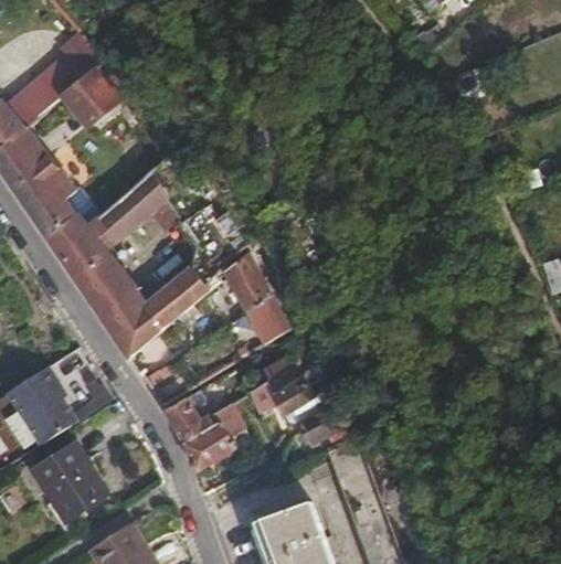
[(91,65),(102,56),(90,42),(49,0),(0,0),(0,102),(8,109),(24,125),(60,94),(91,65)]
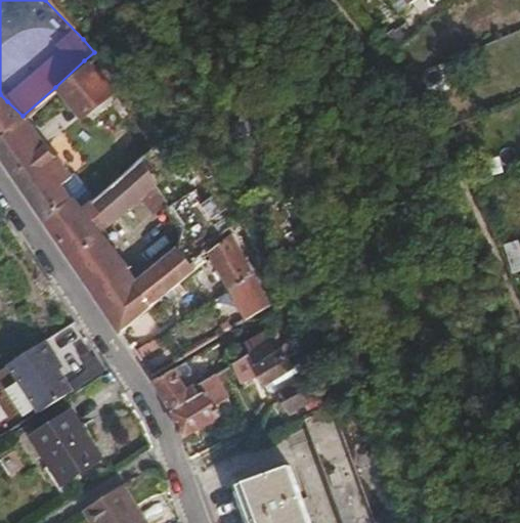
[(93,200),(152,147),(84,60),(55,87),(101,146),(68,174),(23,116),(0,136),(0,161),(42,221),(68,202),(58,189),(72,179),(93,200)]
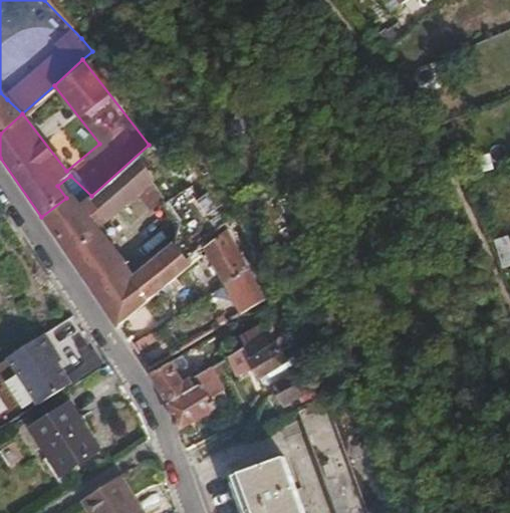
[(0,134),(22,113),(7,99),(0,105),(0,134)]
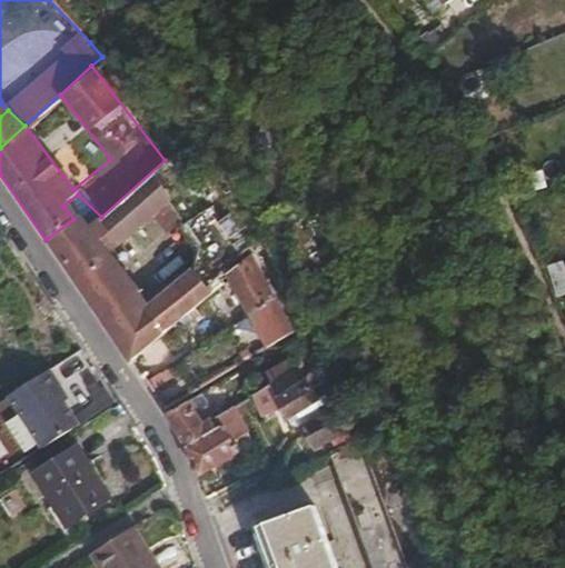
[(205,205),(215,196),(174,153),(165,160),(101,217),(89,228),(78,215),(73,219),(46,240),(130,360),(188,310),(204,297),(211,290),(190,266),(146,305),(139,292),(106,249),(165,202),(201,256),(217,278),(239,259),(205,205)]
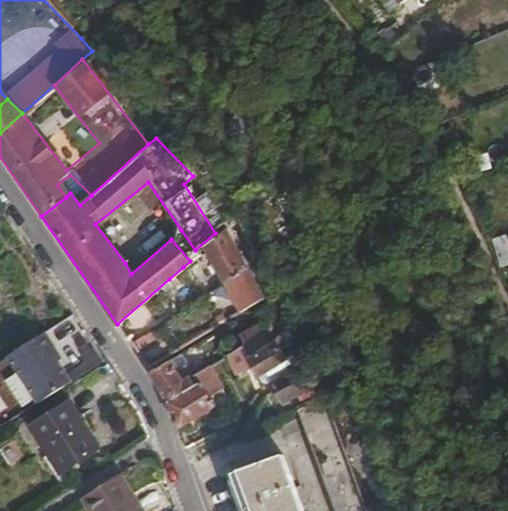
[(226,281),(249,266),(227,227),(206,246),(226,281)]
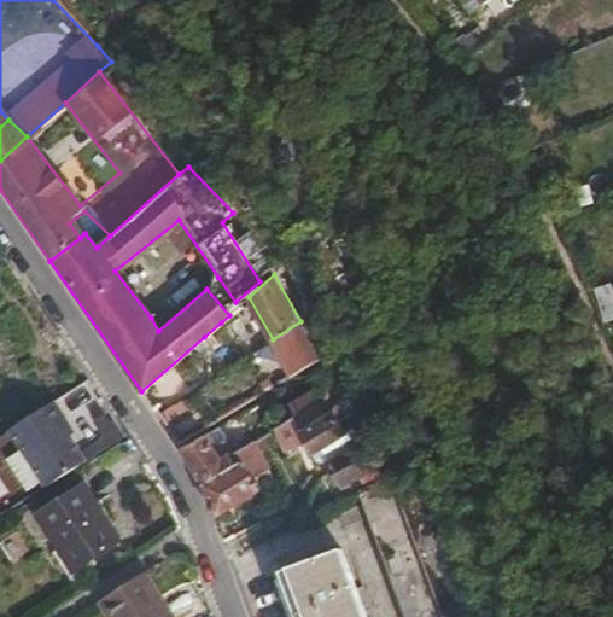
[(239,307),(235,302),(219,278),(206,289),(229,315),(239,307)]
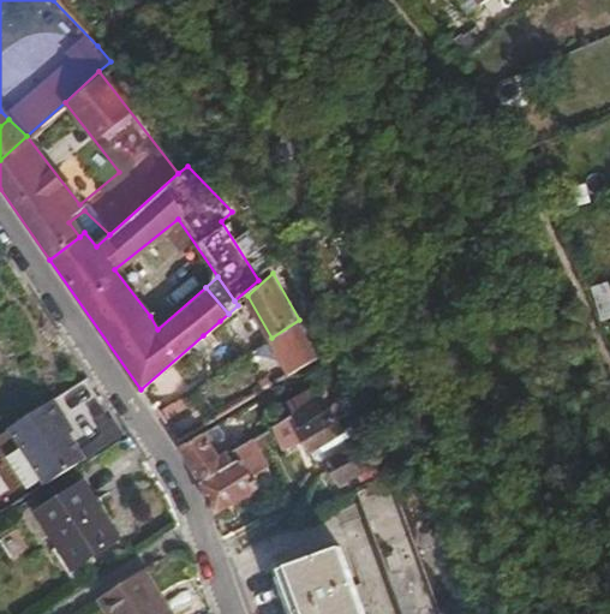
[(320,353),(299,320),(271,338),(292,371),(320,353)]
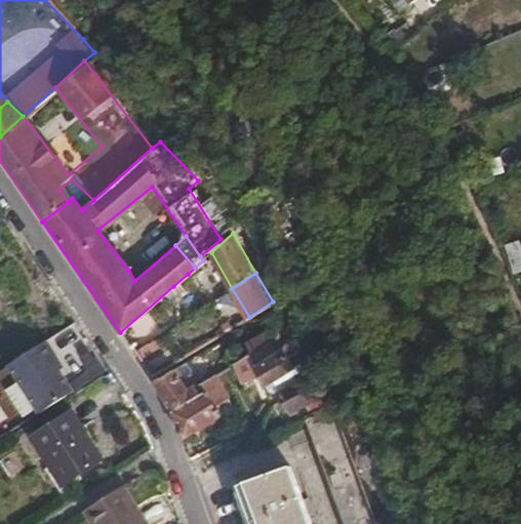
[(188,274),(173,286),(176,291),(191,278),(188,274)]
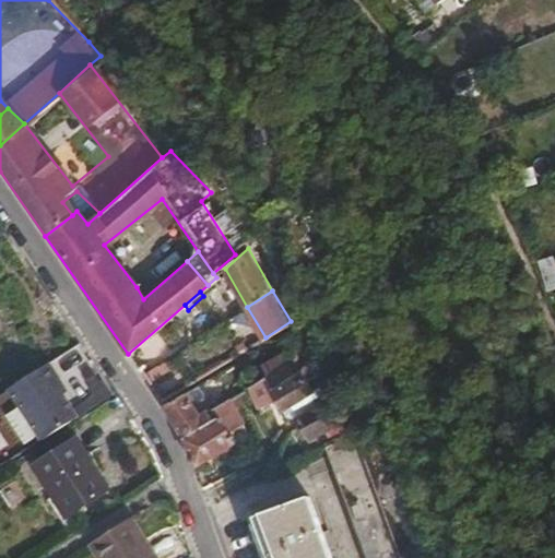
[(296,372),(290,358),(285,348),(254,368),(258,377),(264,392),(296,372)]
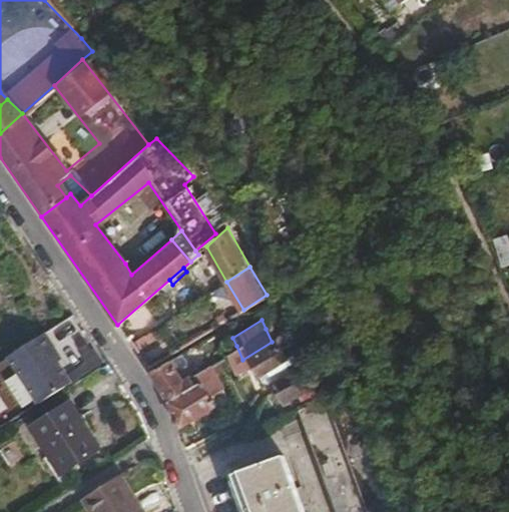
[(3,357),(34,403),(68,380),(55,360),(47,347),(50,345),(42,332),(3,357)]
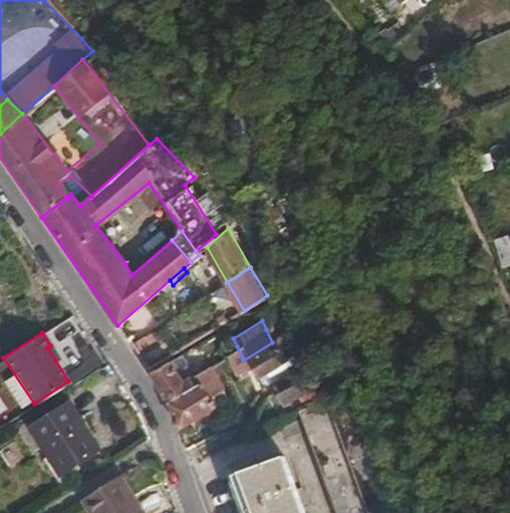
[(281,361),(272,342),(243,360),(237,346),(223,356),(233,378),(247,369),(252,380),(281,361)]
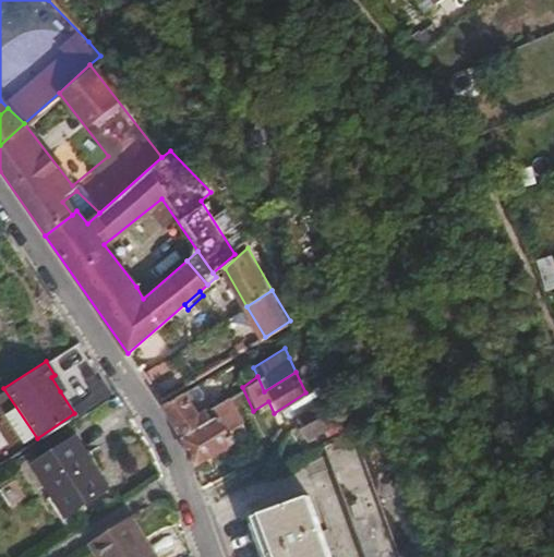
[(209,408),(197,385),(187,391),(200,415),(209,408)]
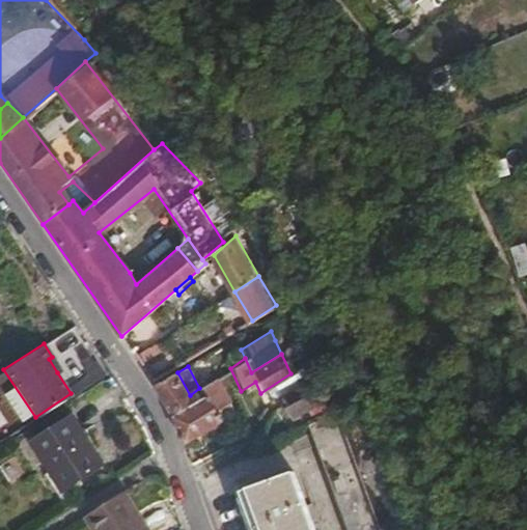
[(190,395),(177,372),(156,386),(174,413),(176,417),(204,399),(199,388),(190,395)]
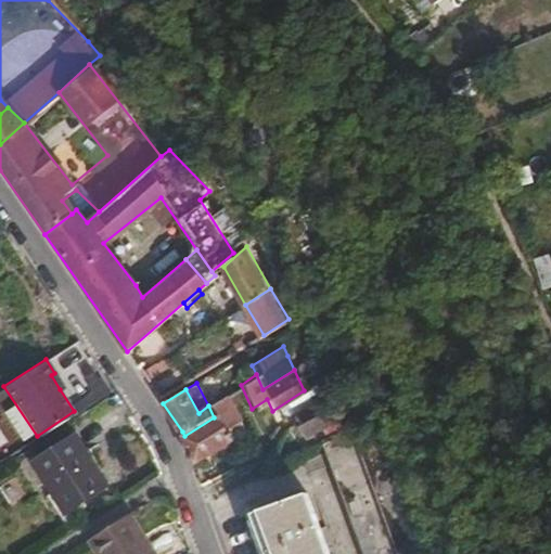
[(334,417),(321,396),(287,417),(302,439),(334,417)]
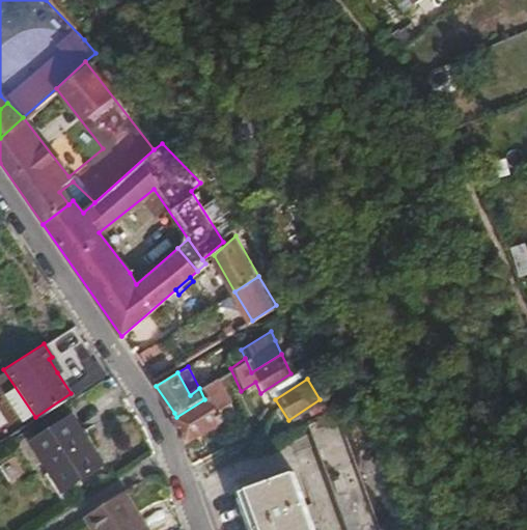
[(230,414),(211,381),(199,388),(204,399),(218,421),(230,414)]
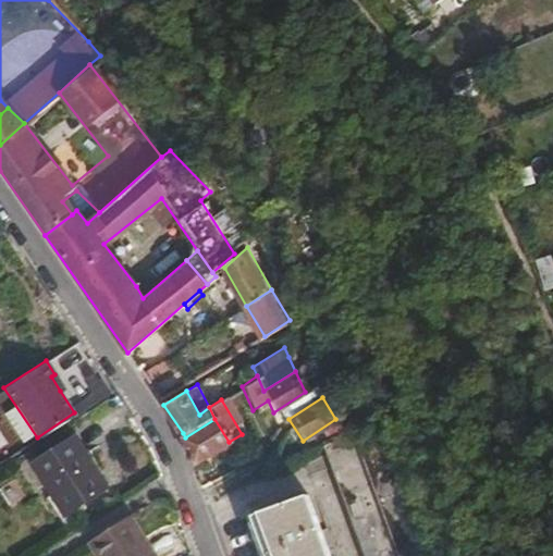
[(422,555),(433,553),(379,406),(352,423),(359,445),(328,457),(364,555),(422,555)]
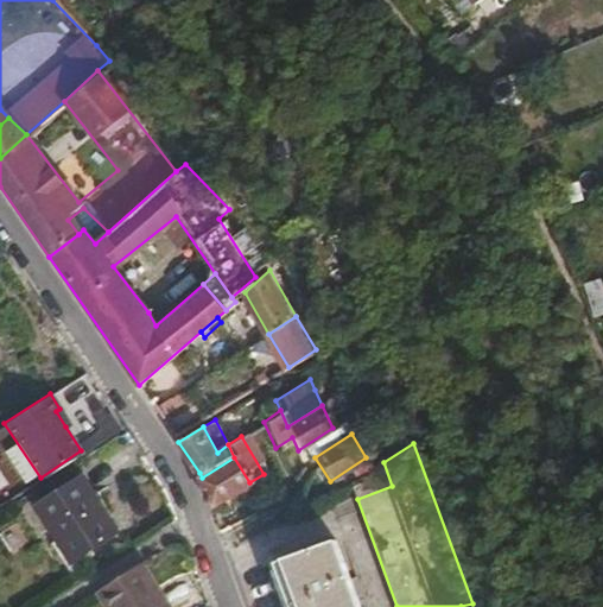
[(249,482),(234,457),(202,478),(211,507),(249,482)]
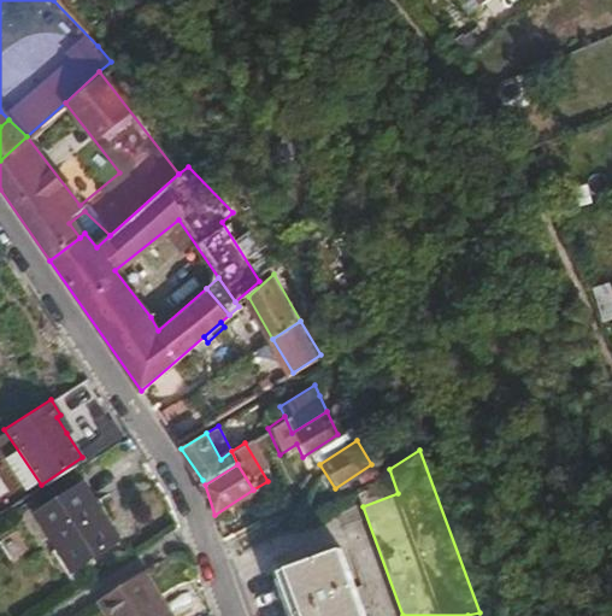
[(398,493),(389,469),(355,488),(363,506),(398,493)]
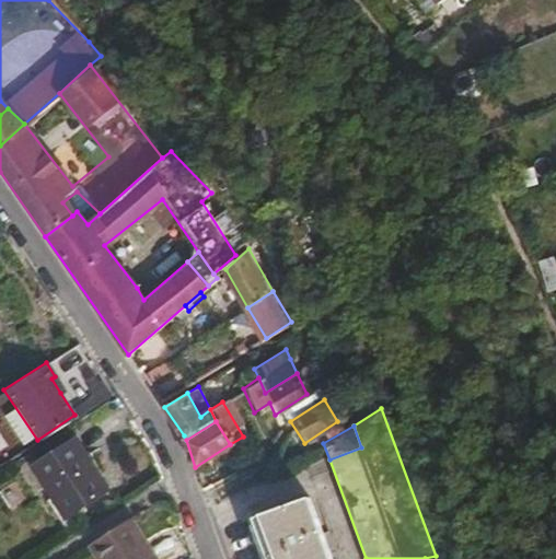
[(77,439),(34,465),(66,515),(108,489),(77,439)]
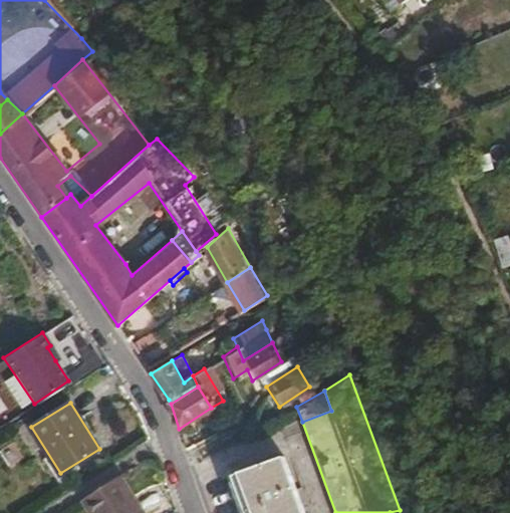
[(230,472),(245,512),(304,512),(281,452),(230,472)]
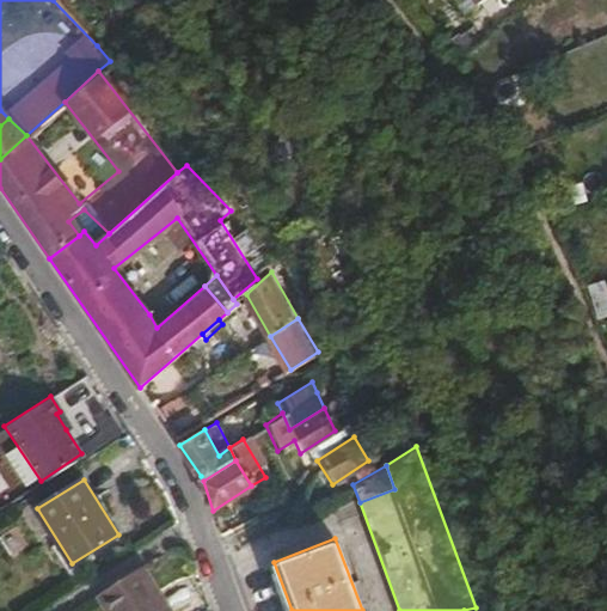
[(106,610),(153,610),(164,605),(139,566),(96,594),(106,610)]
